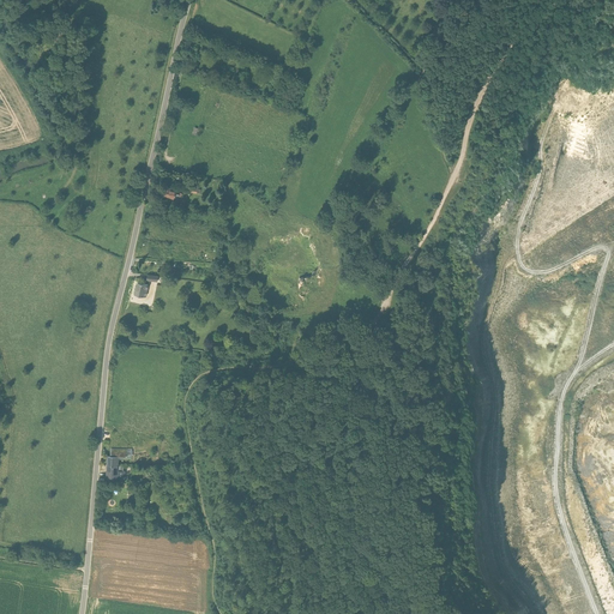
[(190,136),(198,139),(202,128),(194,126),(190,136)]
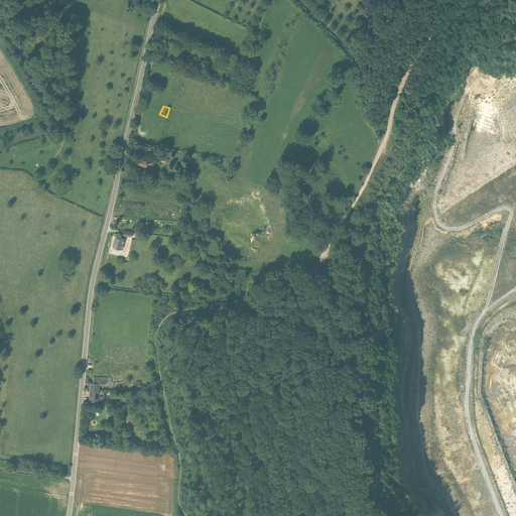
[(137,163),(145,166),(150,167),(153,168),(153,166),(152,165),(153,163),(151,162),(151,164),(146,162),(147,160),(138,157),(137,163)]
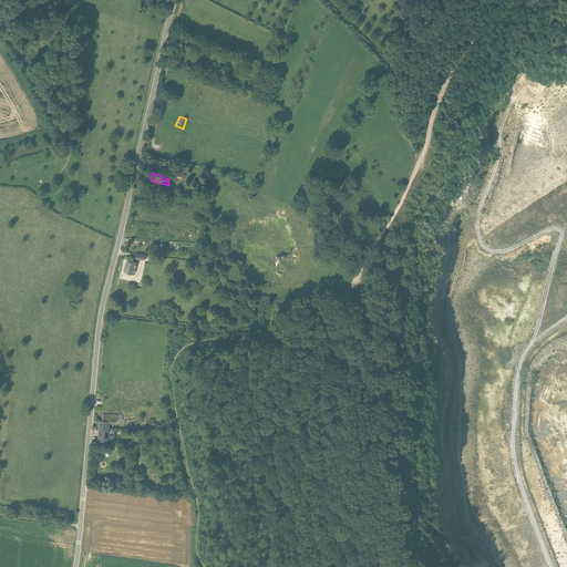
[(124,272),(135,275),(137,264),(126,260),(124,272)]
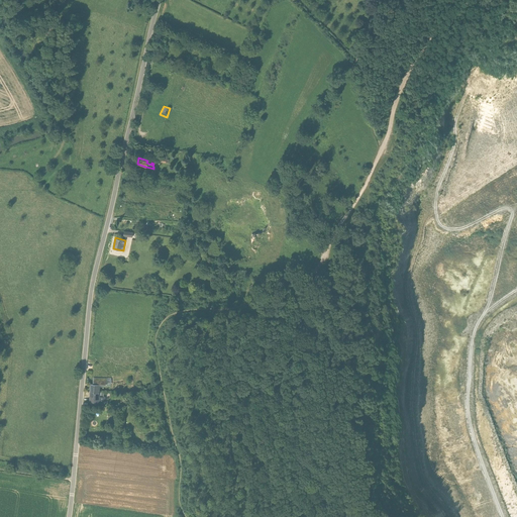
[(90,392),(99,392),(99,388),(103,388),(103,381),(92,380),(92,378),(91,378),(91,380),(90,392)]
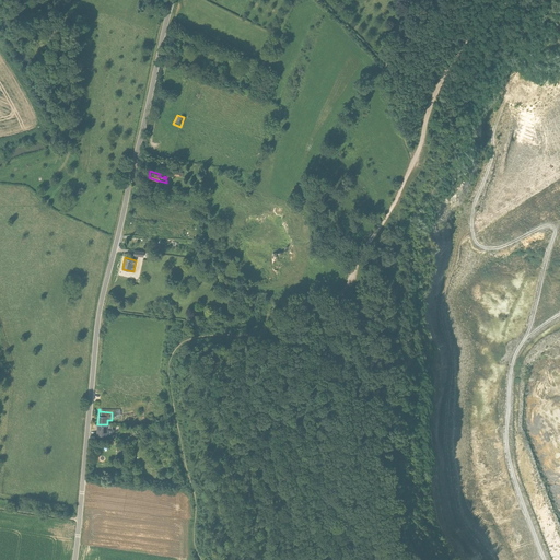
[(97,424),(97,435),(114,435),(114,430),(113,430),(113,424),(107,424),(97,424)]
